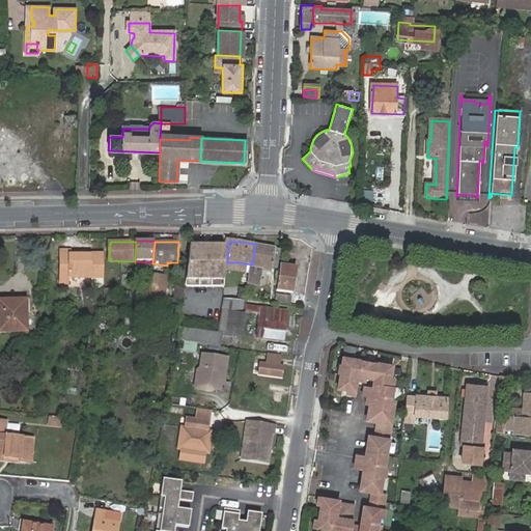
[(280,266),(281,248),(255,244),(252,264),(251,272),(250,283),(261,285),(263,270),(272,271),(272,269),(279,270),(280,266)]
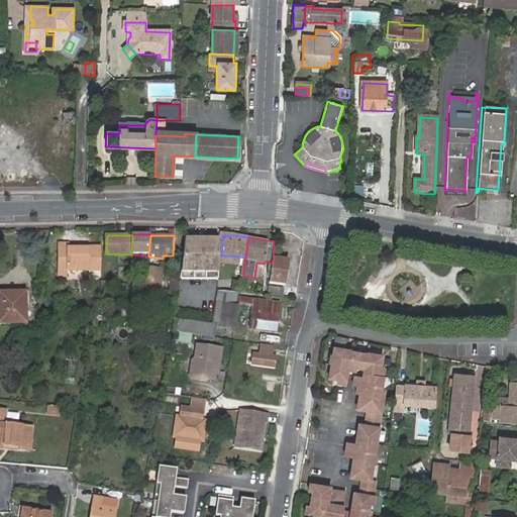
[(221,255),(222,240),(184,239),(177,280),(222,279),(224,263),(225,255),(221,255)]
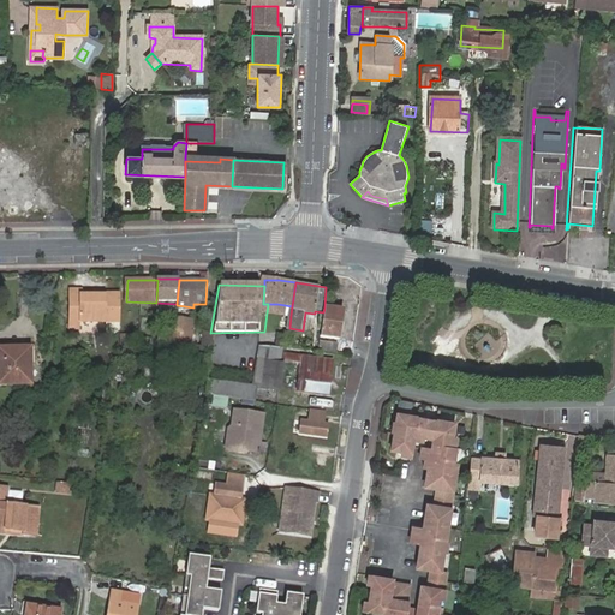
[(83,287),(70,287),(71,327),(82,326),(82,318),(121,317),(121,292),(83,292),(83,287)]
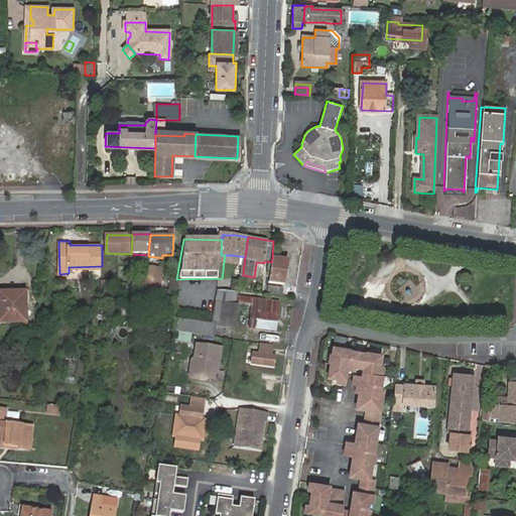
[(233,255),(225,255),(224,262),(244,264),(245,257),(233,255)]
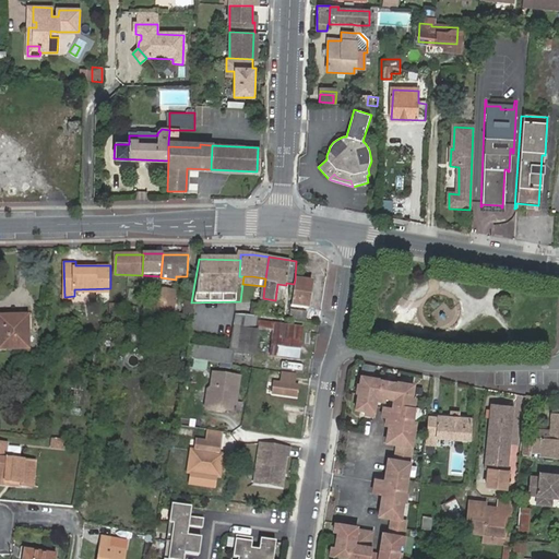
[(292,308),(308,309),(311,282),(295,280),(294,284),(292,308)]
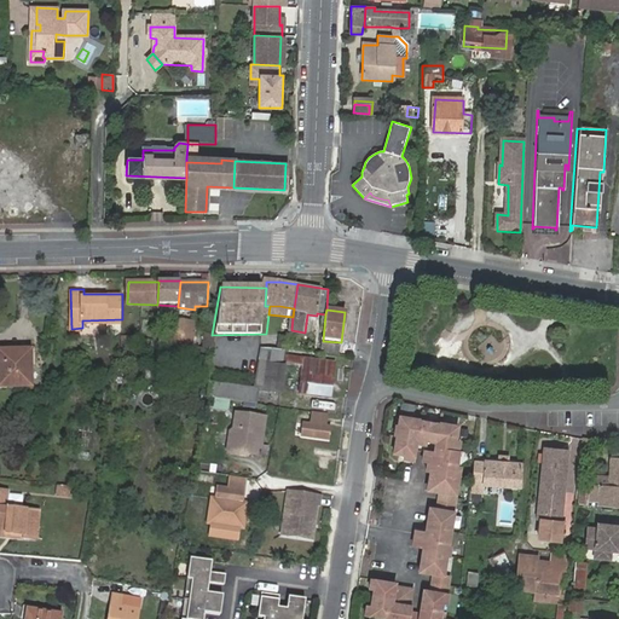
[(194,323),(169,322),(166,360),(190,363),(194,323)]
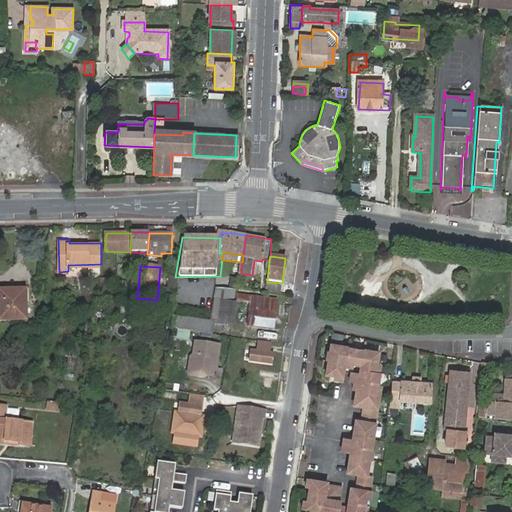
[(165,293),(176,293),(177,277),(166,276),(165,293)]
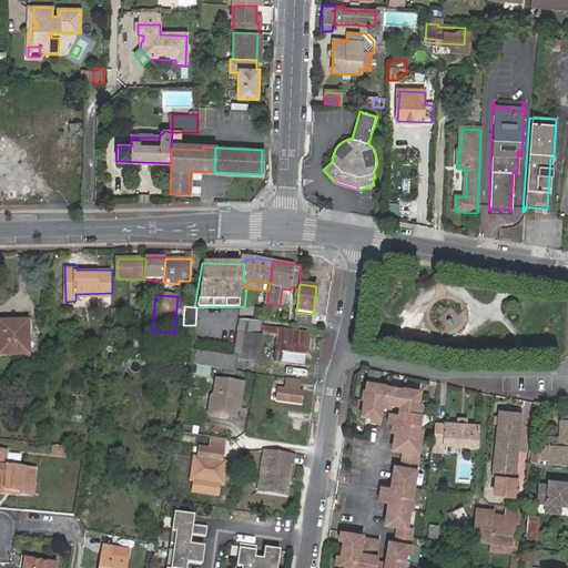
[(294,325),(311,327),(313,314),(296,313),(294,325)]
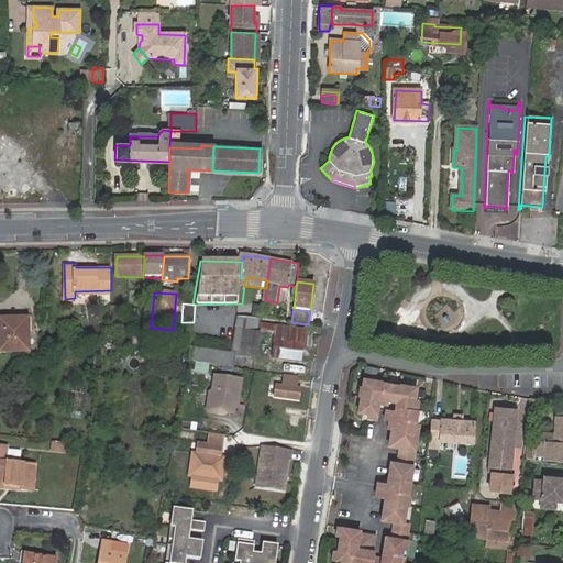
[(254,317),(240,316),(232,351),(231,354),(251,356),(254,317)]
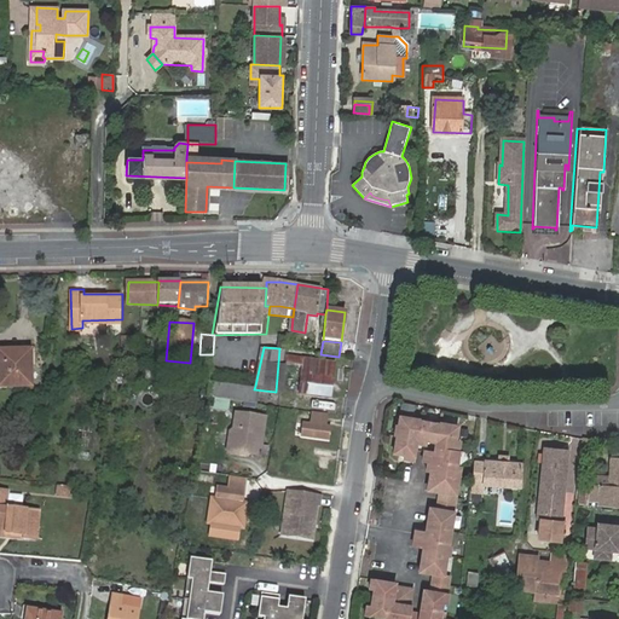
[(11,356),(11,352),(0,351),(0,386),(28,387),(29,357),(11,356)]
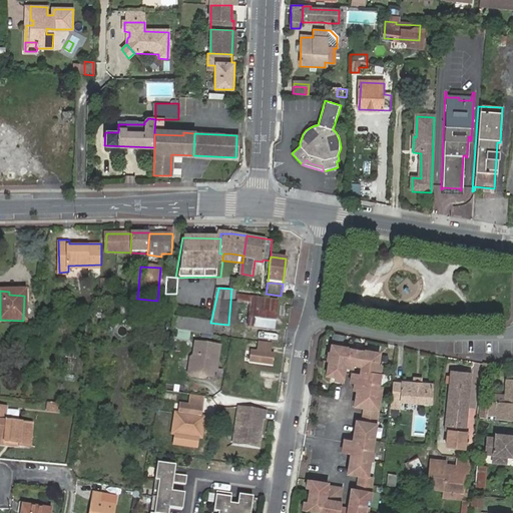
[(254,314),(257,300),(236,298),(235,305),(249,306),(249,313),(254,314)]
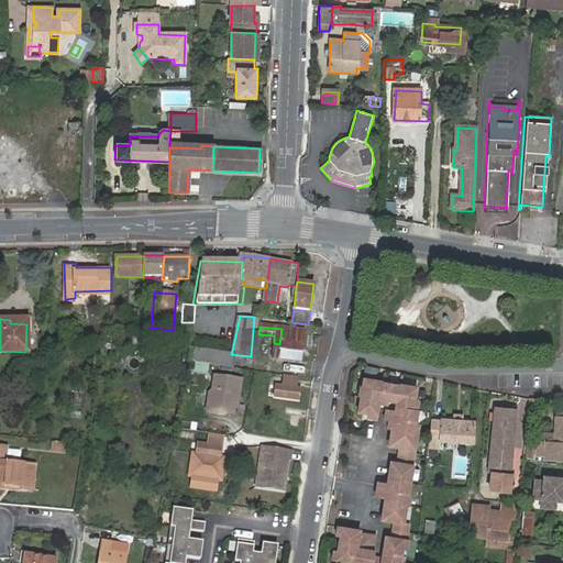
[(279,344),(278,360),(300,363),(304,332),(282,329),(279,344)]
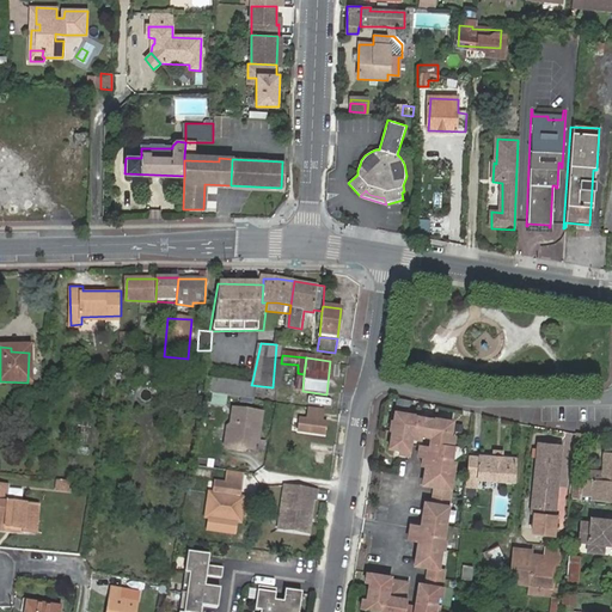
[(252,381),(202,375),(202,380),(251,385),(252,381)]
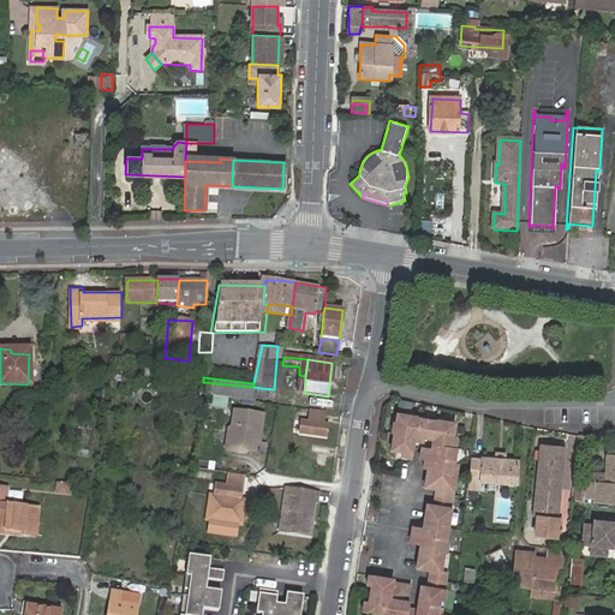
[(252,387),(203,382),(201,394),(250,400),(252,387)]
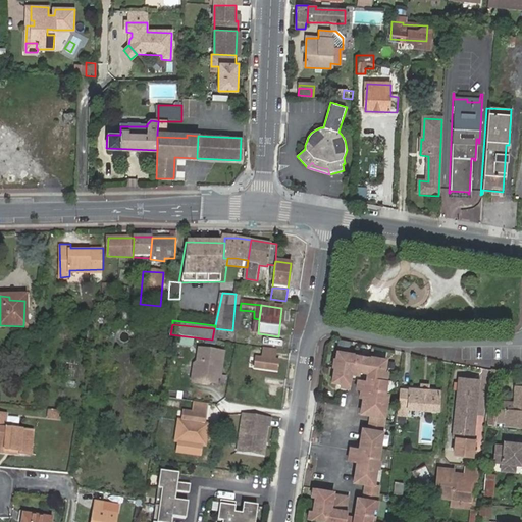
[(147,325),(142,346),(150,348),(155,327),(147,325)]
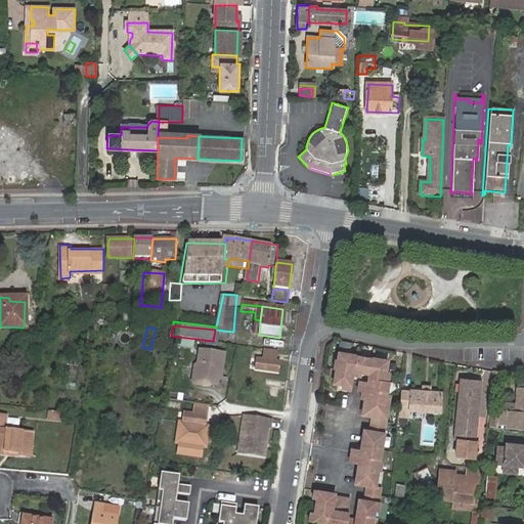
[(226,343),(224,355),(230,356),(232,344),(226,343)]
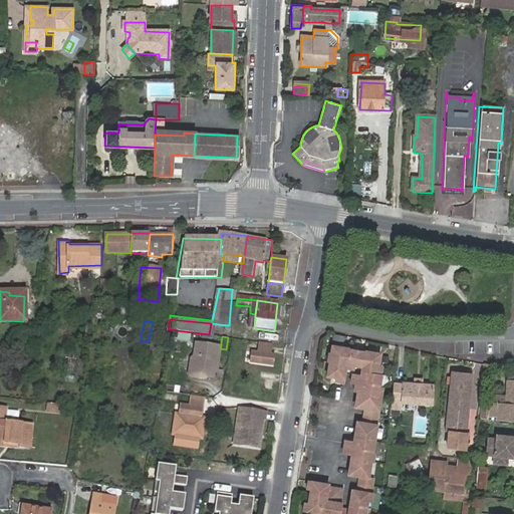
[(252,350),(247,350),(246,361),(269,365),(271,353),(268,353),(270,343),(253,340),(252,350)]
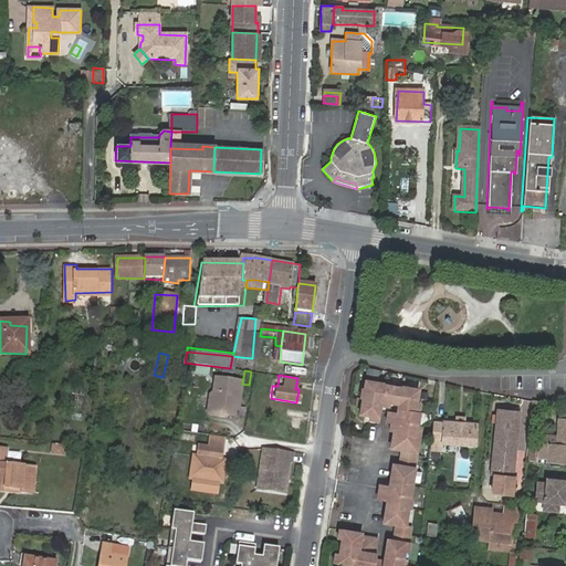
[(239,380),(212,377),(210,390),(208,392),(205,410),(208,413),(220,416),(223,413),(231,415),(233,400),(236,400),(239,380)]
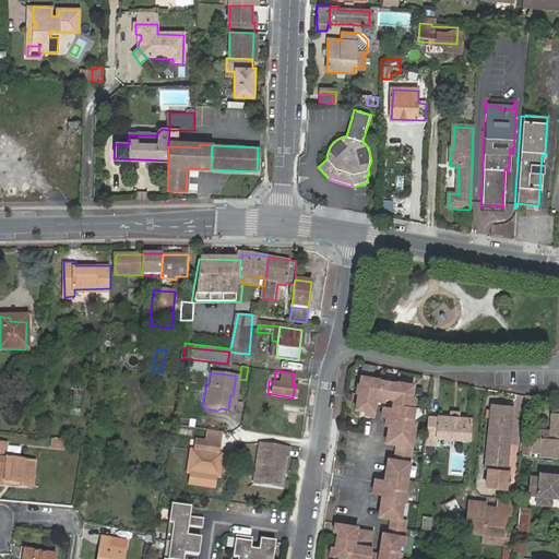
[(376,396),(379,380),(360,376),(358,384),(361,384),(359,393),(376,396)]
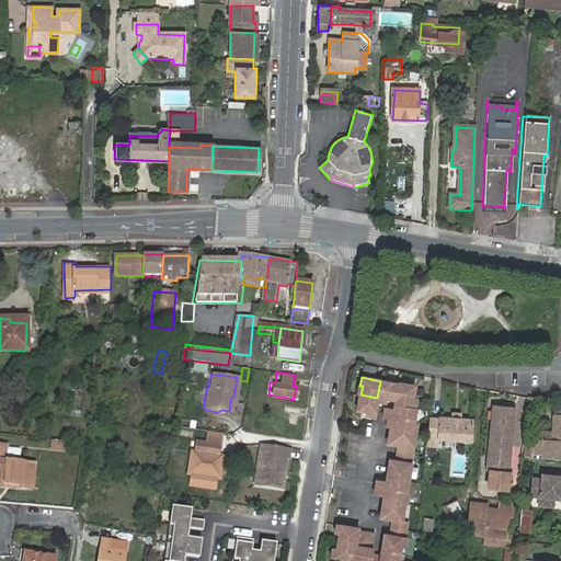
[(397,386),(380,381),(377,398),(387,399),(395,401),(397,386)]
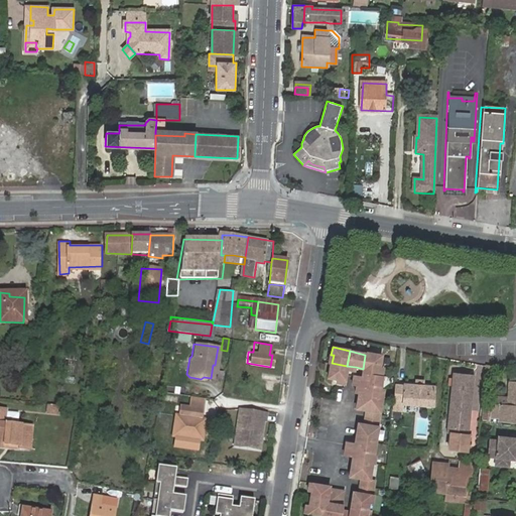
[(366,353),(365,355),(363,369),(362,373),(366,373),(377,376),(379,368),(381,356),(366,353)]
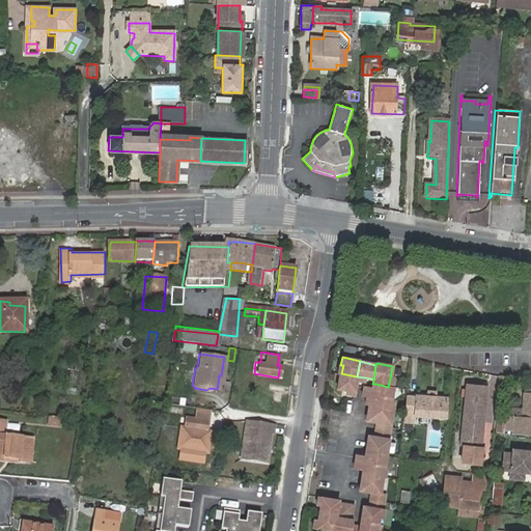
[(357,381),(357,376),(341,373),(339,373),(336,388),(346,390),(355,392),(357,381)]
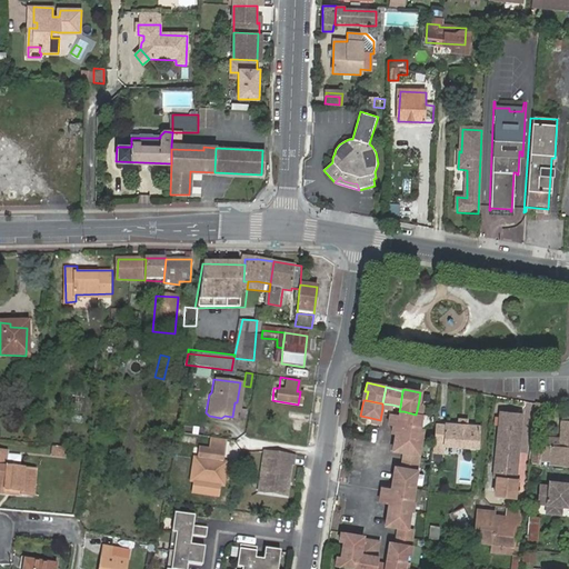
[(497,478),(497,487),(508,488),(517,489),(518,480),(525,412),(500,410),(493,478),(497,478)]
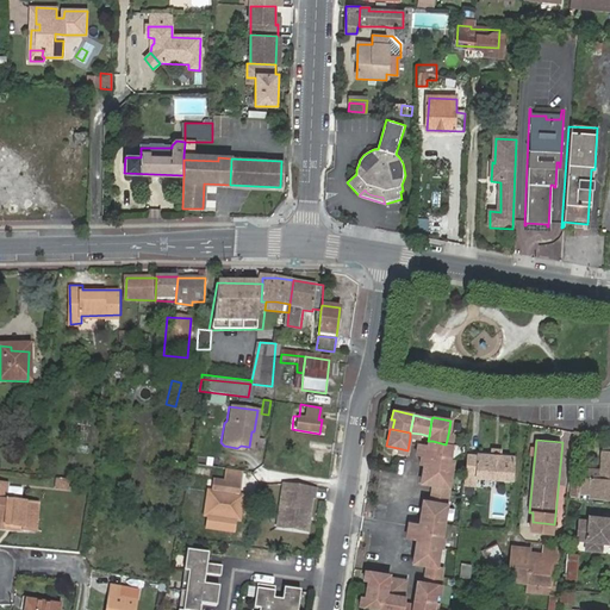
[(450,446),(446,444),(433,441),(428,465),(447,468),(448,460),(450,446)]
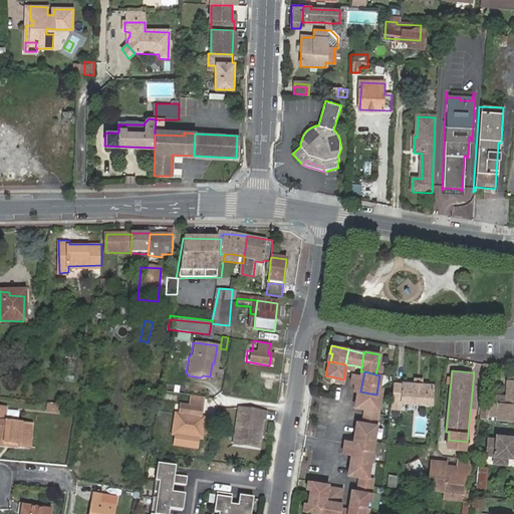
[(402,402),(432,404),(433,384),(404,381),(403,383),(394,382),(392,400),(402,401),(402,402)]
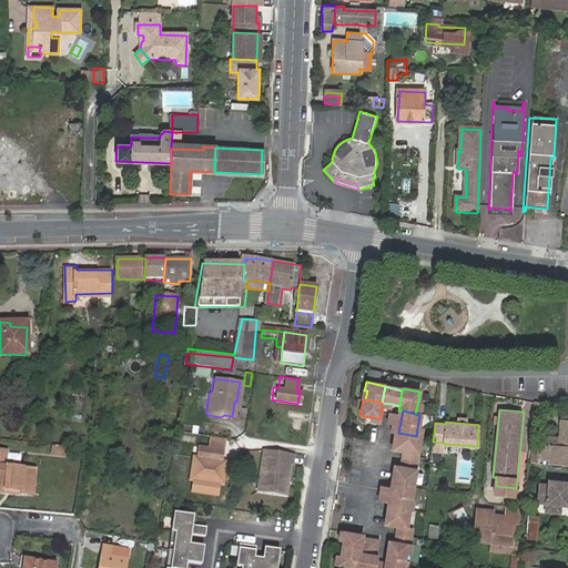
[(548,465),(567,466),(567,423),(560,424),(559,448),(540,447),(539,455),(539,460),(548,462),(548,465)]
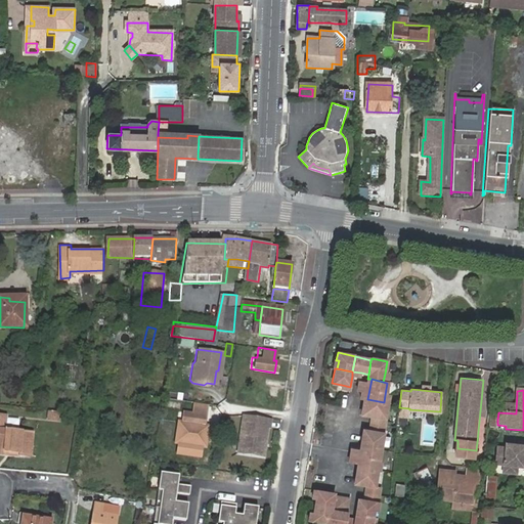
[(367,399),(364,398),(361,409),(364,413),(372,415),(385,418),(388,403),(384,402),(367,399)]
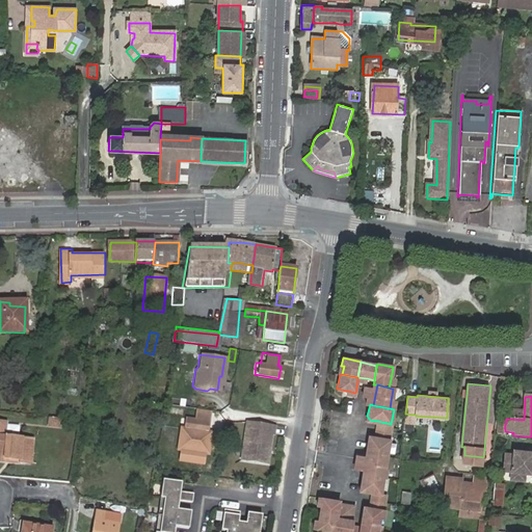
[(183,415),(184,407),(169,405),(168,413),(183,415)]
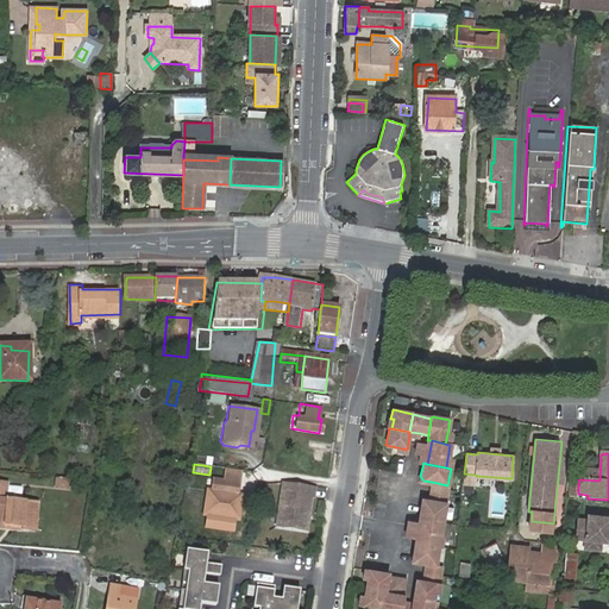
[(223,468),(221,477),(238,479),(240,470),(223,468)]
